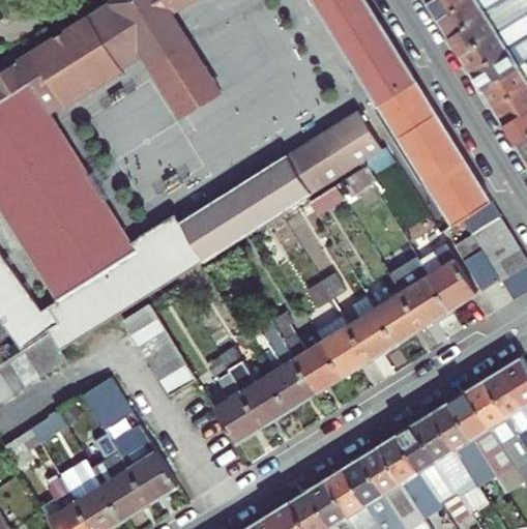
[(169,13),(160,0),(115,0),(108,5),(140,56),(180,121),(220,96),(169,13)]
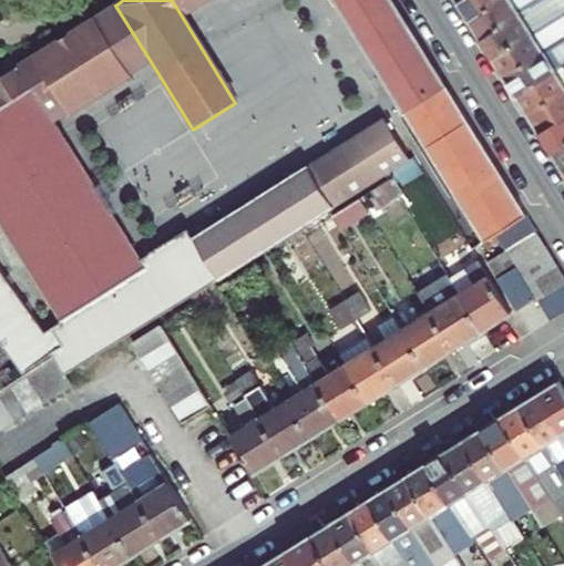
[(172,0),(181,14),(204,0),(172,0)]
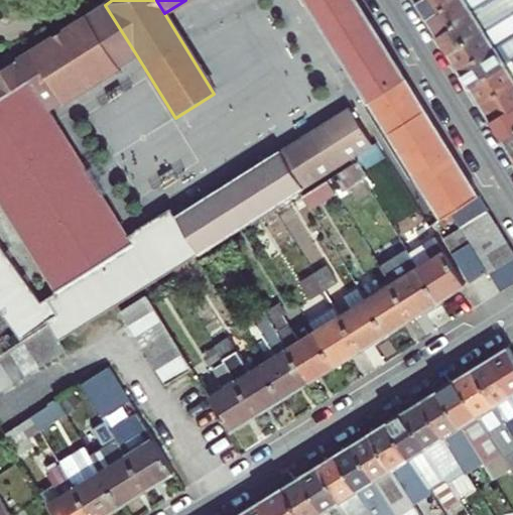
[(302,0),(287,0),(352,104),(363,97),(302,0)]
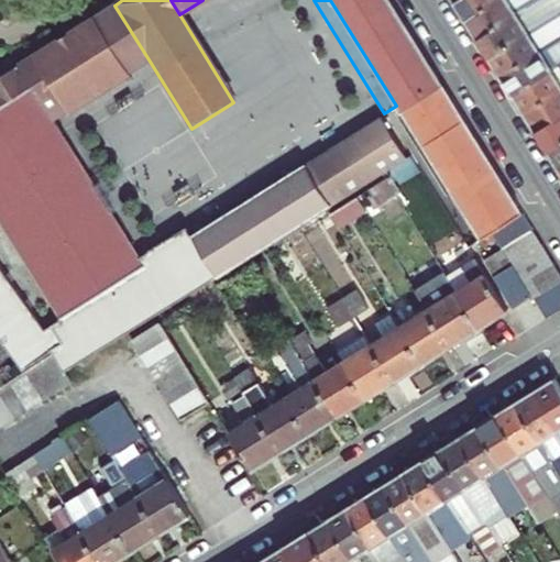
[(421,146),(479,239),(490,232),(520,213),(386,0),(330,0),(396,106),(421,146)]
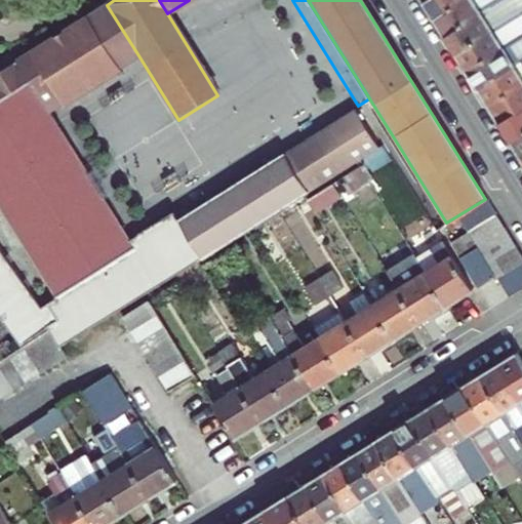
[(433,19),(463,0),(425,0),(423,2),(433,19)]
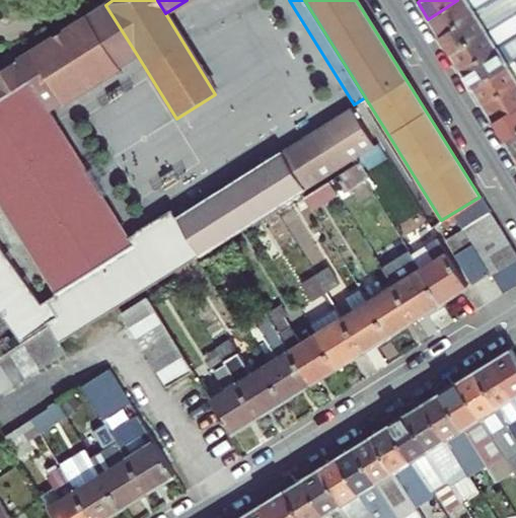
[(439,37),(497,0),(457,0),(428,19),(439,37)]
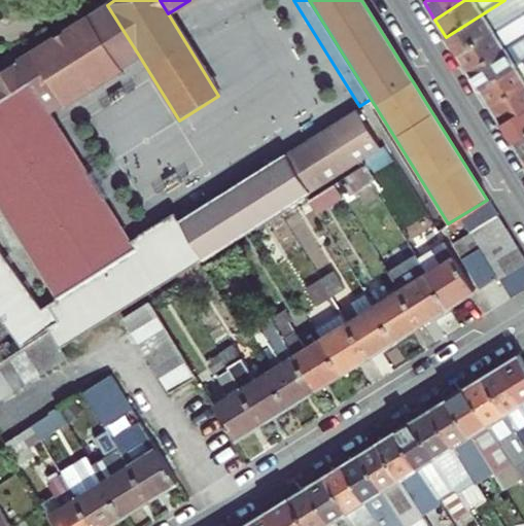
[(456,55),(523,11),(523,0),(504,0),(446,37),(456,55)]
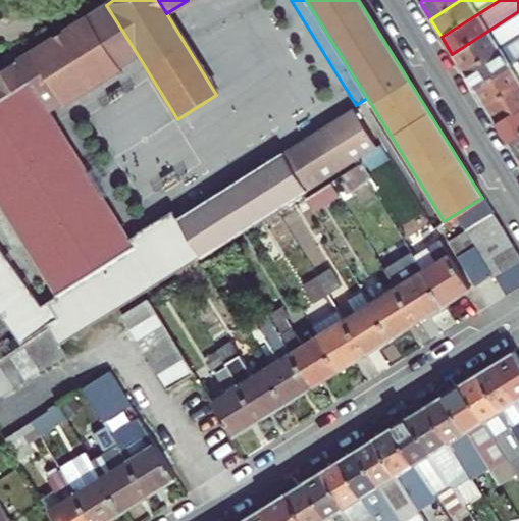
[(106,5),(46,42),(82,90),(138,55),(106,5)]
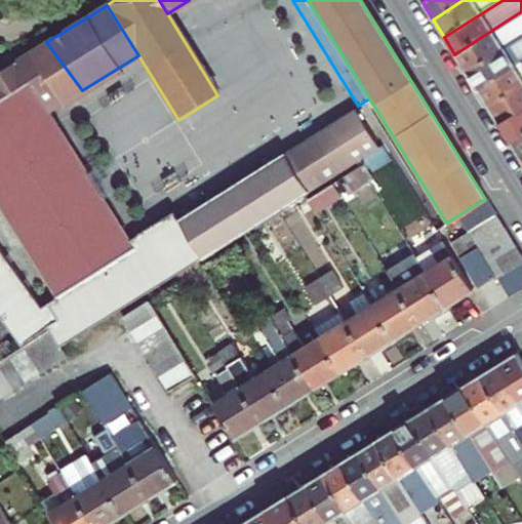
[(466,72),(521,36),(521,11),(454,54),(466,72)]
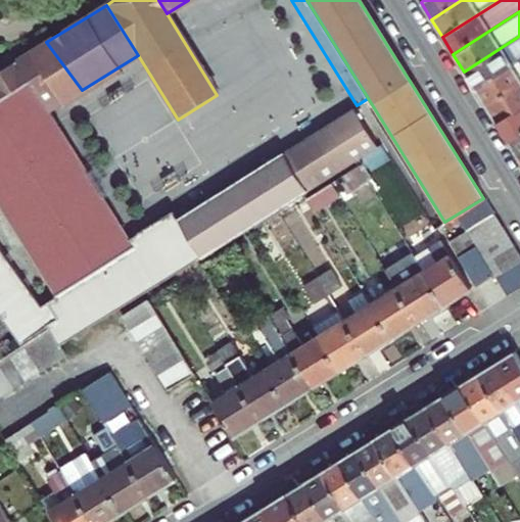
[(475,89),(519,60),(519,36),(464,72),(475,89)]
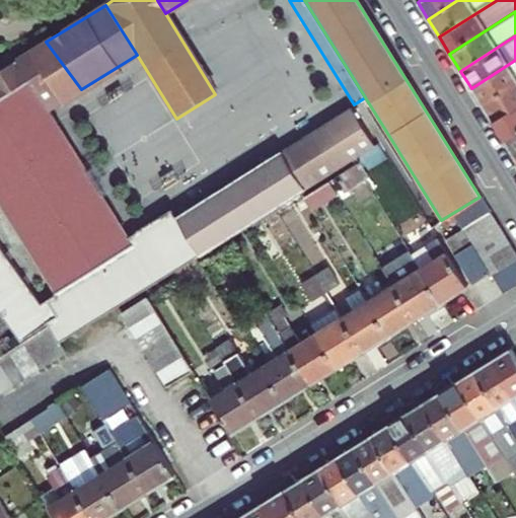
[(60,102),(81,89),(46,42),(2,68),(0,69),(0,207),(56,293),(41,302),(34,307),(48,325),(189,236),(176,217),(175,218),(169,209),(136,231),(137,231),(127,238),(99,195),(101,194),(87,172),(85,173),(45,111),(59,101),(60,102)]
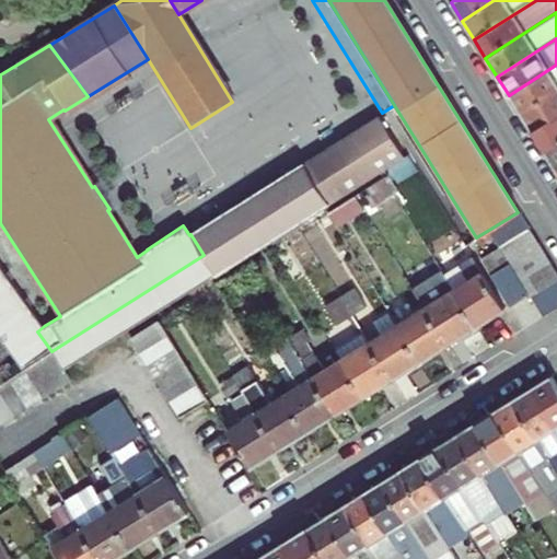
[(521,114),(556,90),(556,65),(509,95),(521,114)]
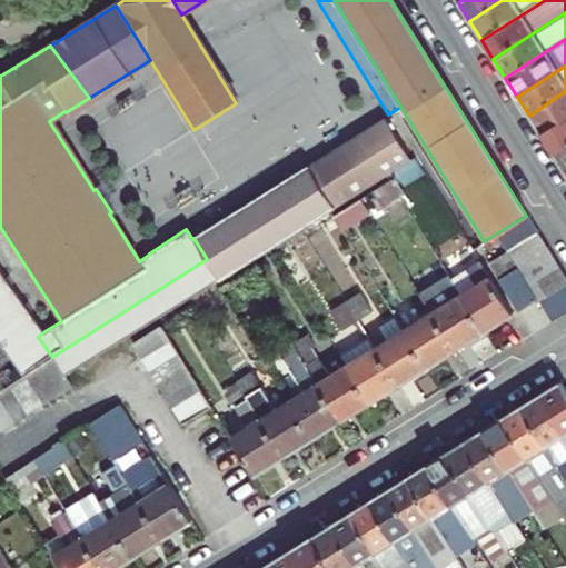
[(565,118),(565,91),(529,116),(540,135),(565,118)]
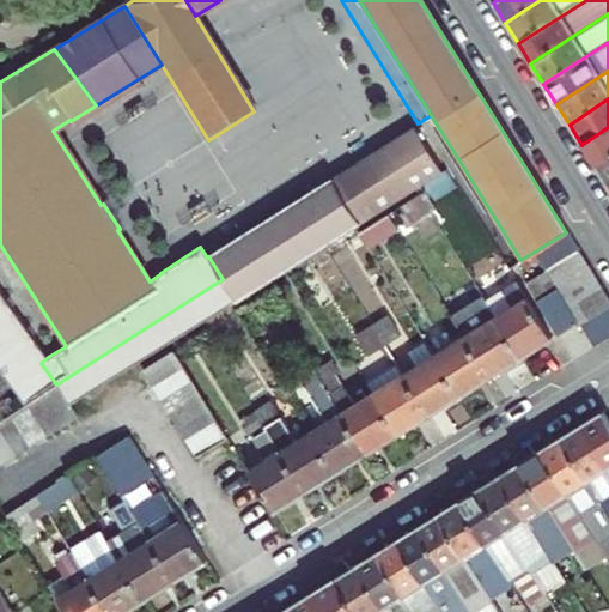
[(235,300),(259,285),(288,266),(421,182),(439,171),(413,127),(208,256),(223,279),(235,300)]
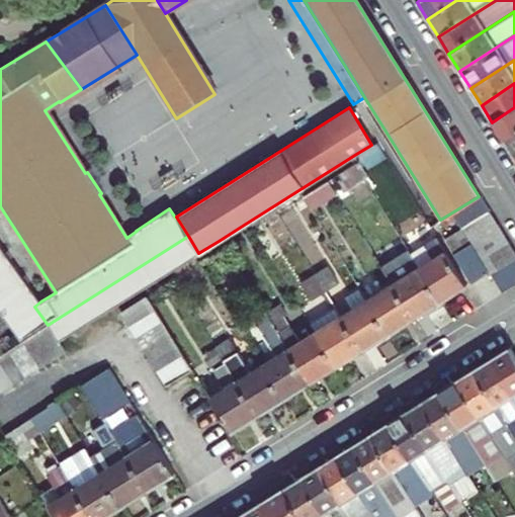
[(502,140),(514,132),(514,107),(492,122),(502,140)]
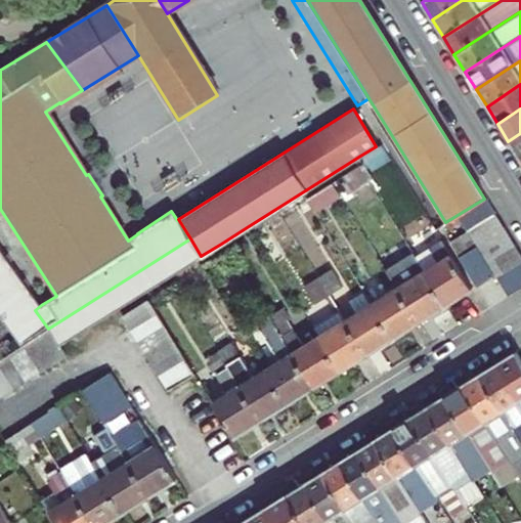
[(519,159),(520,157),(520,133),(508,141),(519,159)]
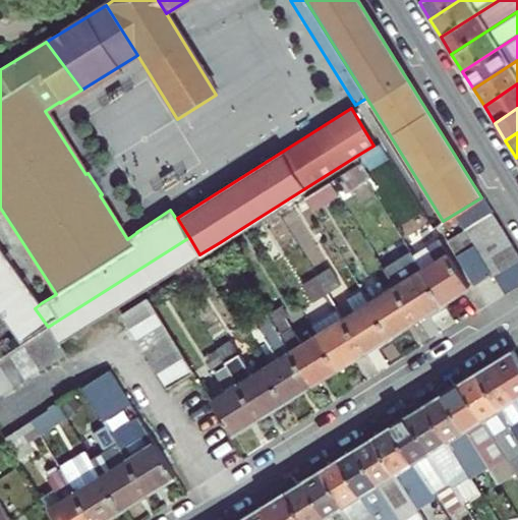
[(358,155),(366,169),(386,157),(377,143),(373,146),(358,155)]
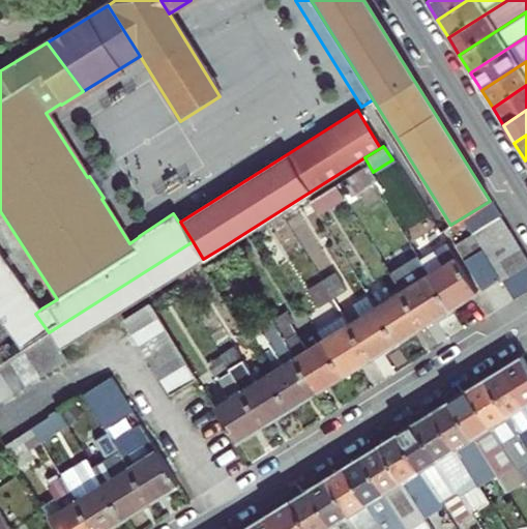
[(360,170),(344,179),(354,194),(370,184),(360,170)]
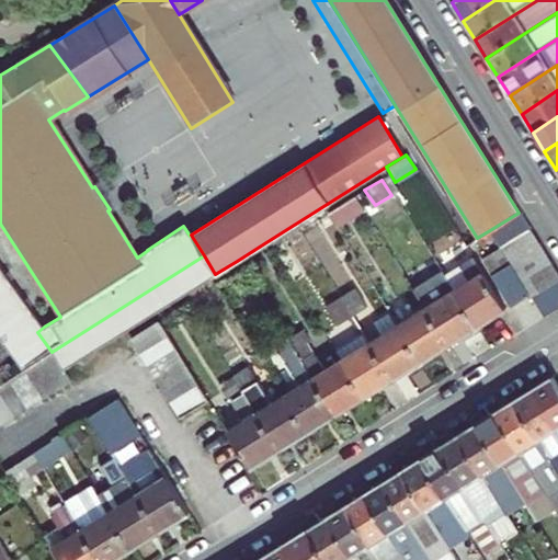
[(326,214),(334,228),(362,210),(353,197),(326,214)]
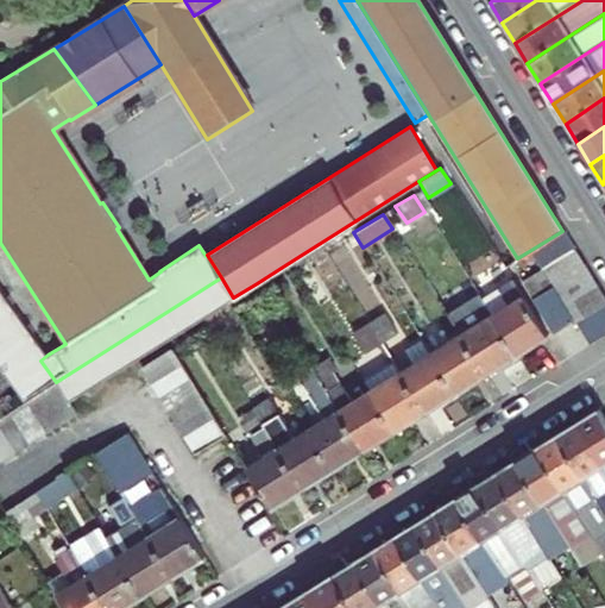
[(529,251),(540,269),(573,249),(562,231),(529,251)]
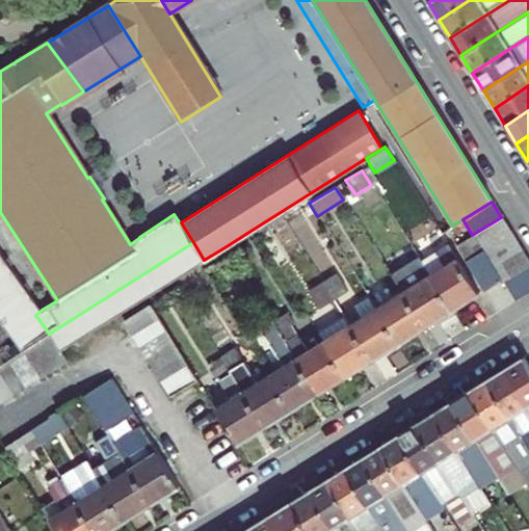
[(501,217),(472,235),(453,246),(463,262),(482,249),(510,232),(501,217)]
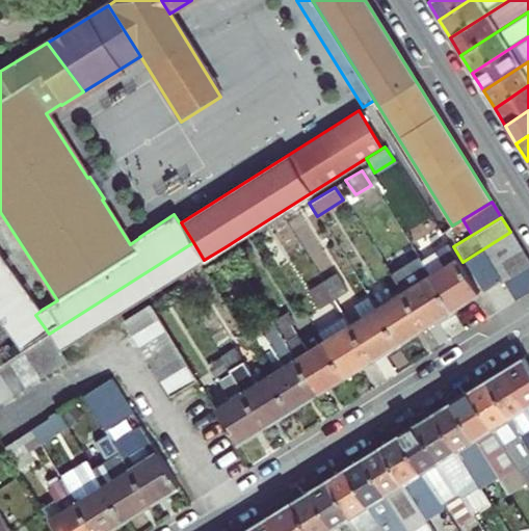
[(510,232),(482,249),(493,267),(521,249),(510,232)]
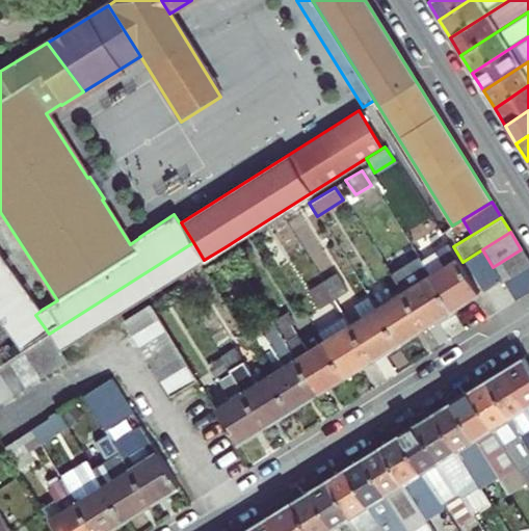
[(204,260),(193,242),(49,334),(60,351),(204,260)]
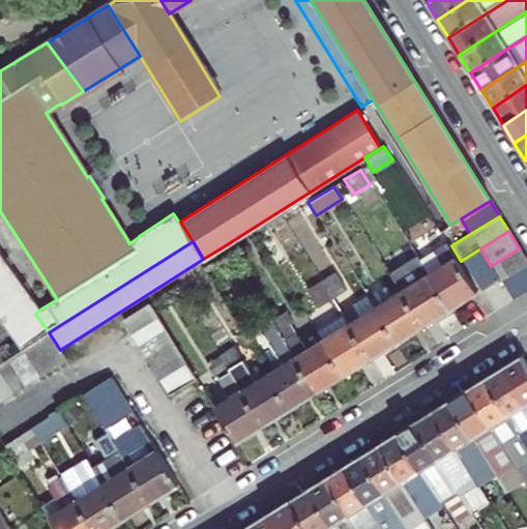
[(418,262),(427,274),(448,310),(475,293),(445,245),(418,262)]
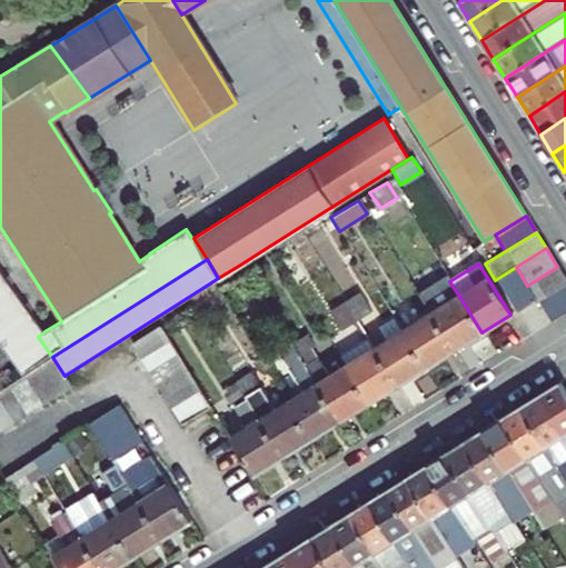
[(527,286),(536,299),(565,280),(557,267),(527,286)]
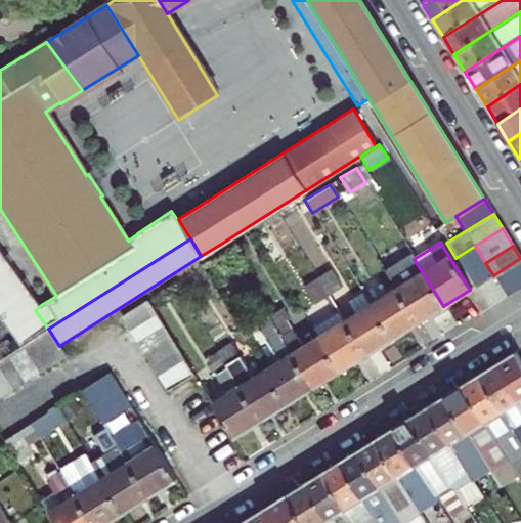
[(0,262),(35,310),(41,305),(0,250),(0,262)]
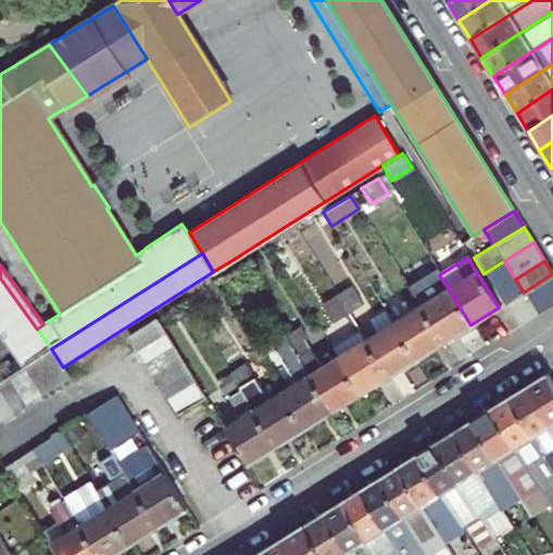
[(520,294),(505,268),(492,276),(508,301),(520,294)]
